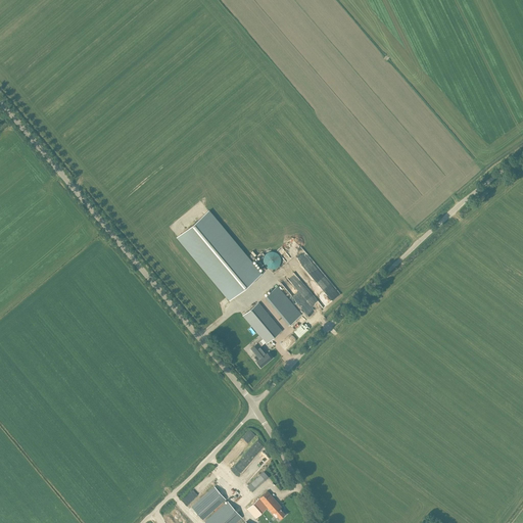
[(208,211),(178,237),(230,299),(260,274),(208,211)]
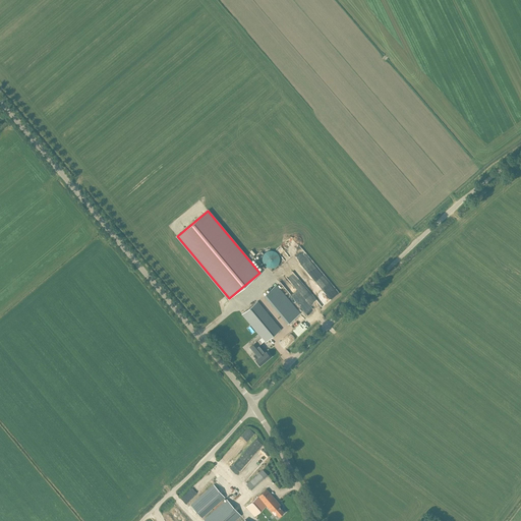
[(272,250),(271,250),(270,250),(269,250),(268,250),(268,251),(267,251),(266,252),(265,252),(265,253),(264,254),(263,255),(263,256),(263,257),(263,258),(263,259),(263,261),(263,262),(263,263),(264,263),(264,264),(265,265),(265,266),(266,266),(267,267),(268,267),(268,268),(269,268),(270,268),(271,268),(272,268),(273,268),(274,268),(275,267),(276,267),(276,266),(277,266),(278,265),(278,264),(279,263),(279,262),(280,261),(280,259),(280,258),(280,257),(279,256),(279,255),(279,254),(278,254),(278,253),(277,252),(276,252),(276,251),(275,251),(274,250),(273,250),(272,250)]
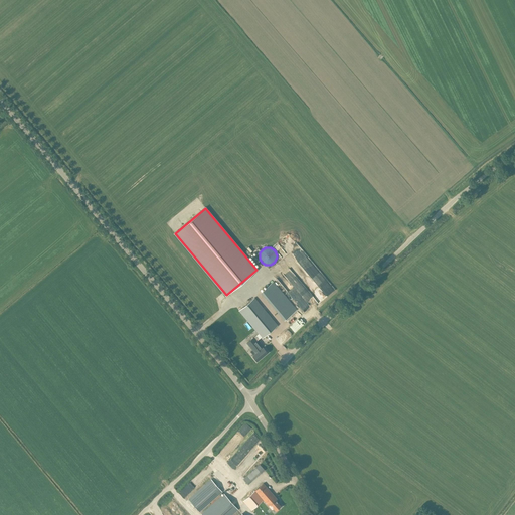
[(297,310),(274,282),(261,293),(284,320),(297,310)]
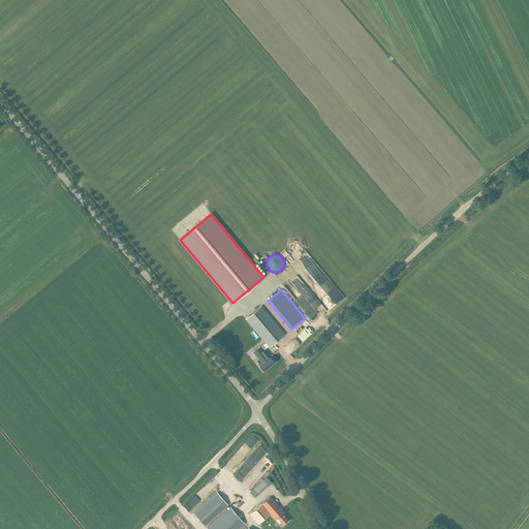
[(337,290),(331,297),(334,301),(328,306),(331,309),(333,306),(343,297),(337,290)]
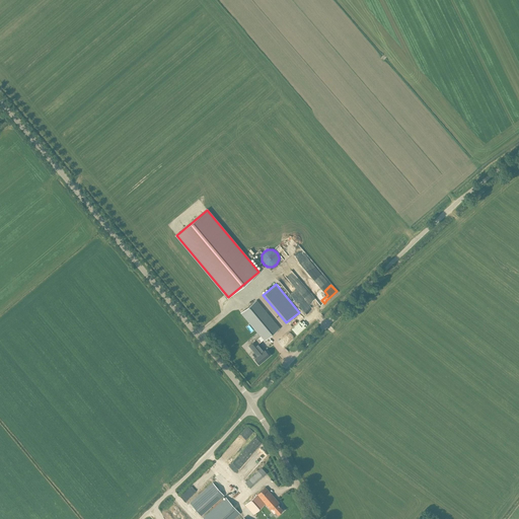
[(265,341),(280,327),(256,300),(241,313),(261,337),(255,341),(255,340),(251,344),(250,344),(249,346),(257,356),(254,359),(258,364),(269,355),(265,350),(265,351),(258,344),(264,340),(265,341)]
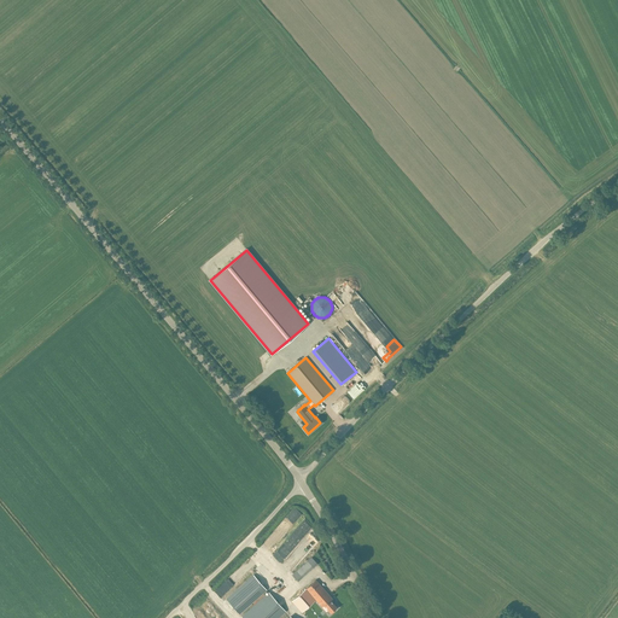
[(298,509),(291,513),(295,520),(302,516),(298,509)]
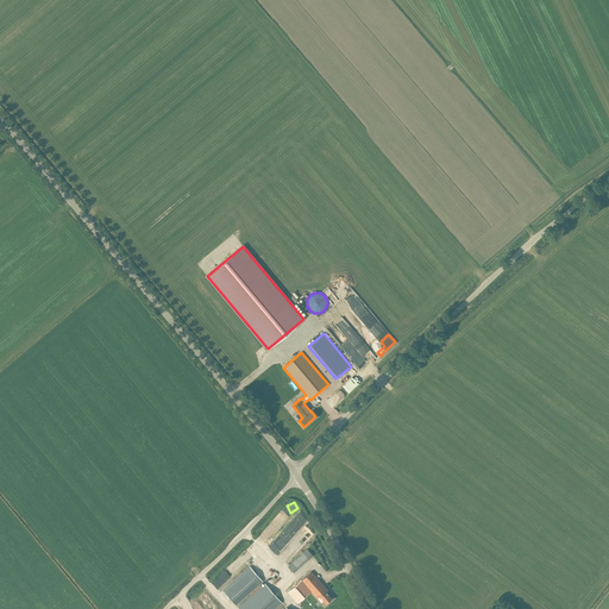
[(300,513),(272,540),(282,550),(286,546),(293,554),(318,529),(300,513)]
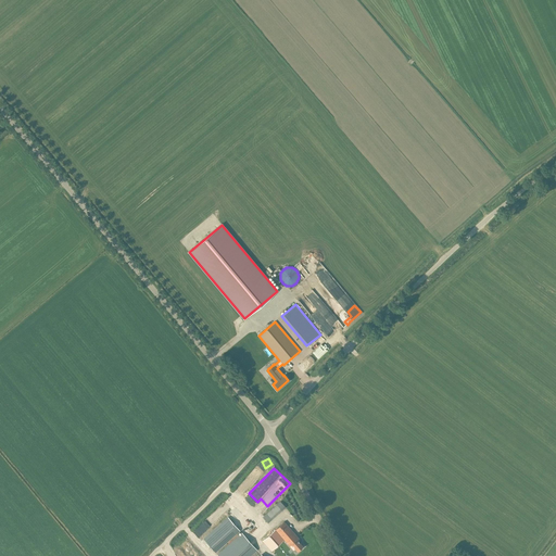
[(280,501),(263,517),(268,522),(286,507),(280,501)]
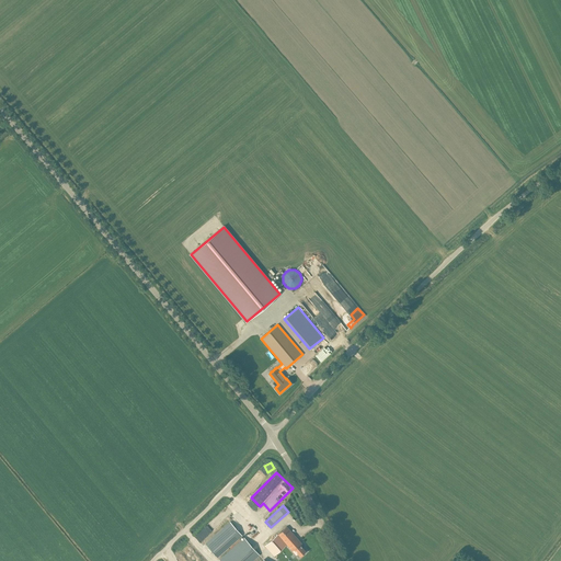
[(242,535),(230,522),(205,544),(217,557),(242,535)]
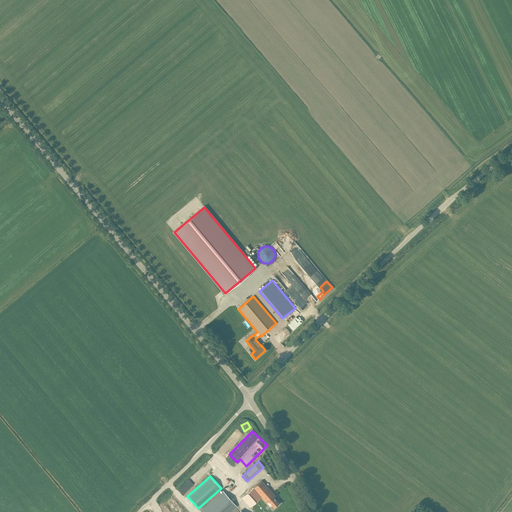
[(276,496),(261,480),(253,487),(254,488),(261,496),(267,502),(268,501),(274,507),(279,503),(274,498),(276,496)]
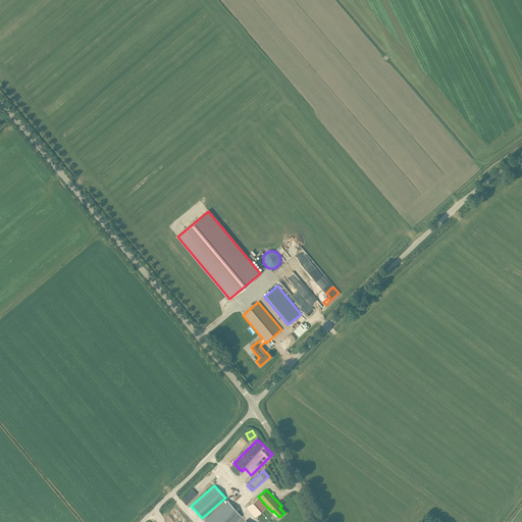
[(258,497),(247,507),(255,517),(266,506),(259,498),(258,497)]
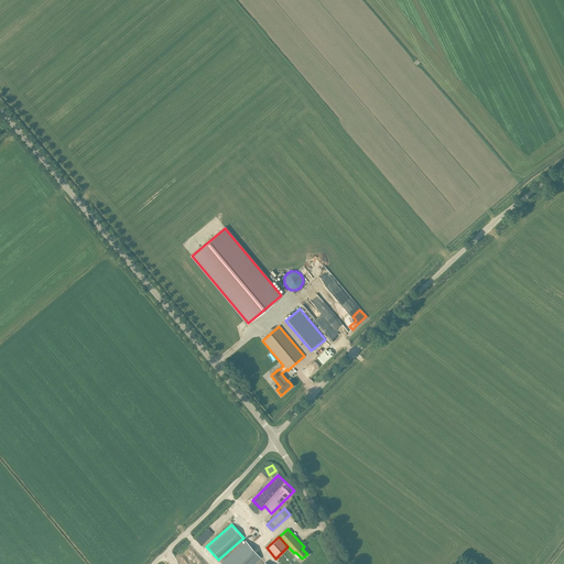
[(253,563),(261,557),(245,540),(220,562),(221,563),(253,563)]
